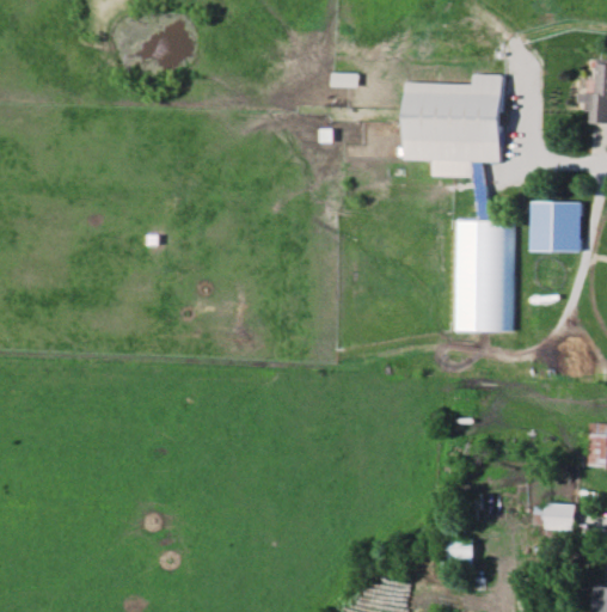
[(588,123),(606,123),(606,59),(595,60),(594,93),(577,93),(576,109),(589,110),(588,123)]
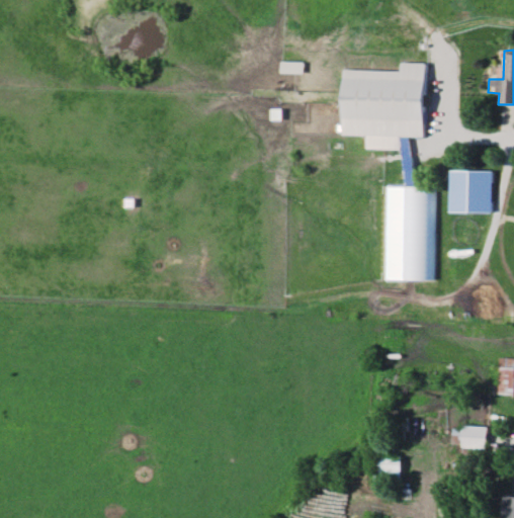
[(302,74),(302,63),(280,63),(280,74),(302,74)]
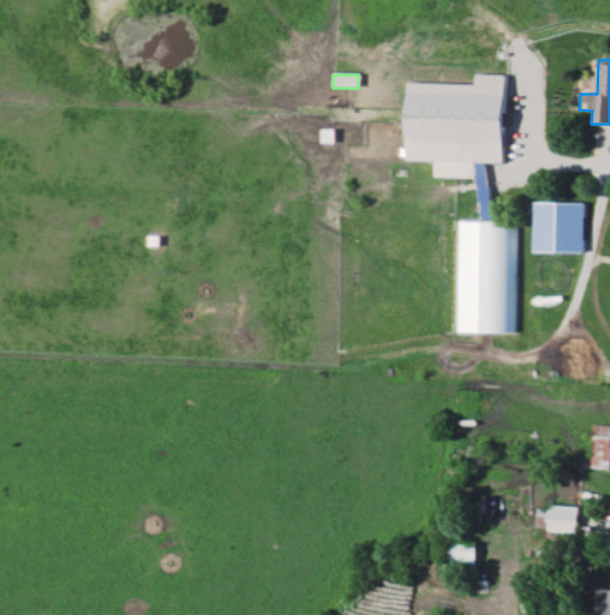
[(408,161),(435,162),(435,178),(474,178),(474,163),(502,163),(504,77),(476,76),(476,85),(410,85),(408,161)]
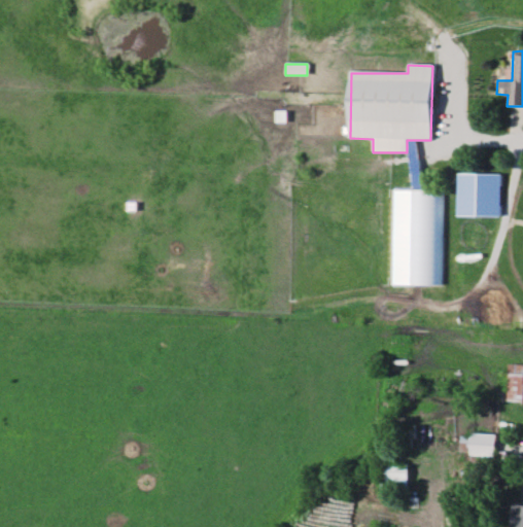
[(392,285),(440,286),(441,191),(393,190),(392,285)]
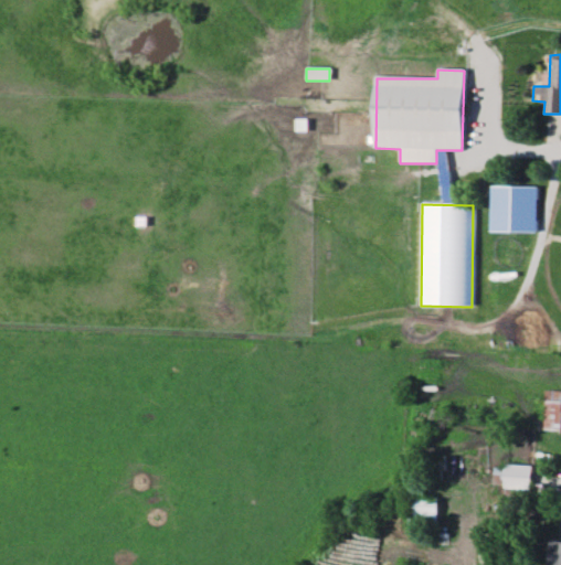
[(543,430),(560,429),(560,392),(543,392),(543,430)]
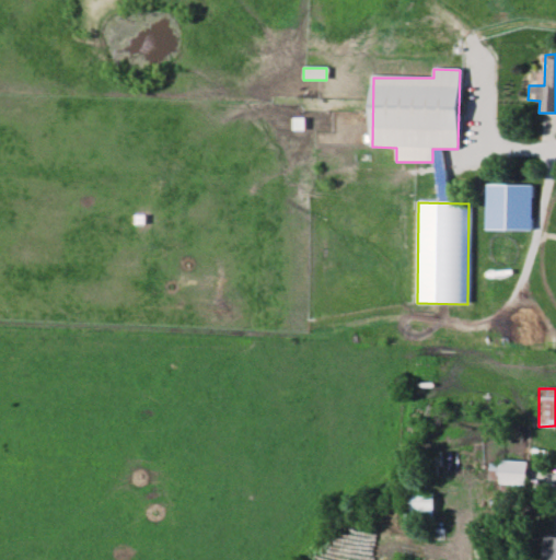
[(489,462),(489,485),(525,485),(525,462),(489,462)]
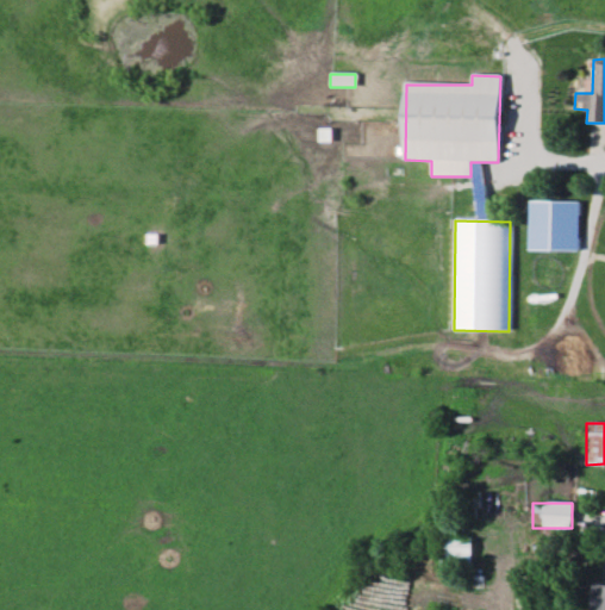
[(437,567),(471,567),(471,536),(437,536),(437,567)]
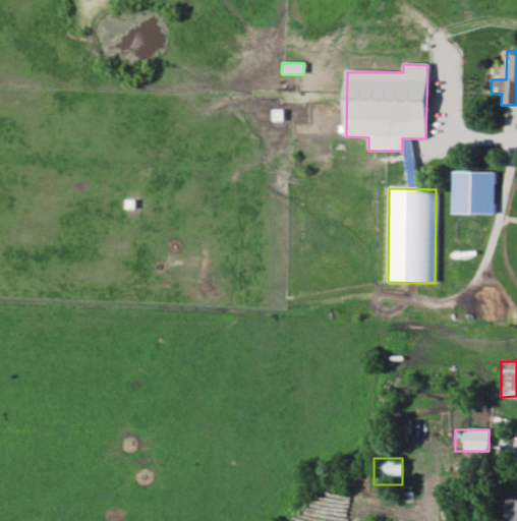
[(516,520),(516,500),(505,500),(505,520),(516,520)]
